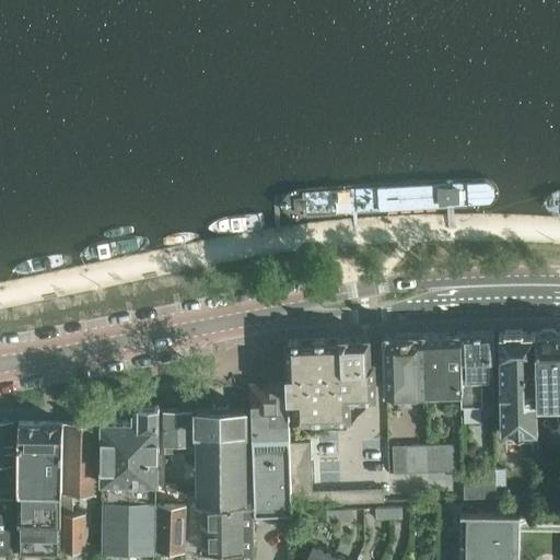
[(559,174),(545,173),(510,172),(509,216),(559,218),(559,174)]
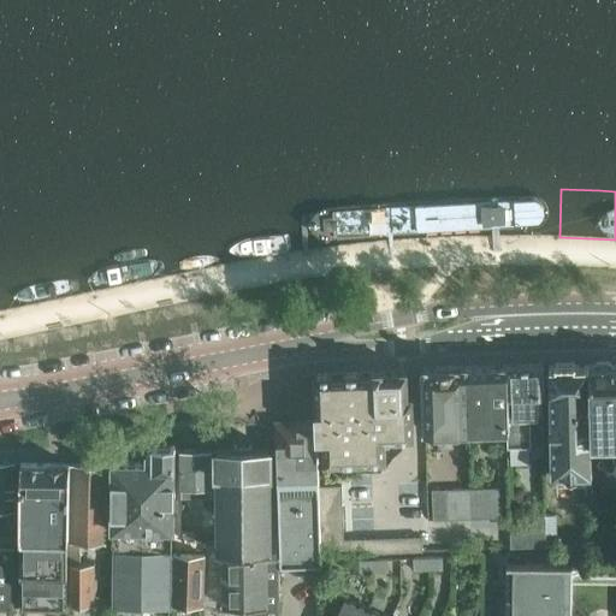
[(540,201),(325,213),(318,215),(314,219),(312,224),(312,229),(313,234),(317,236),(320,241),(327,241),(499,230),(542,227),(548,223),(550,213),(546,206),(540,201)]
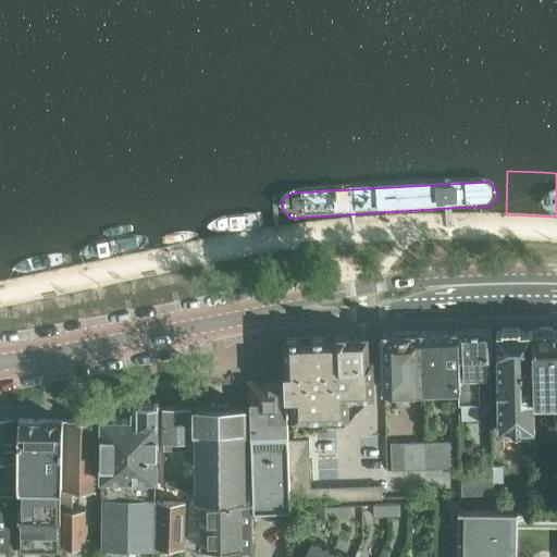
[(126,211),(0,237),(0,282),(135,254),(126,211)]
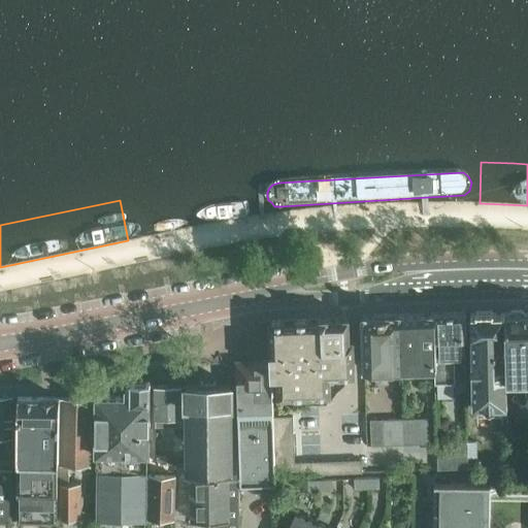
[(508,314),(505,314),(506,384),(527,383),(527,387),(527,386),(527,312),(525,314),(522,310),(512,310),(508,314)]
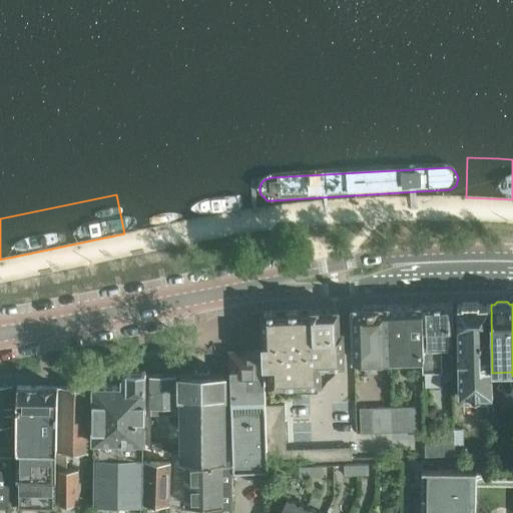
[(492,373),(491,305),(479,305),(479,303),(463,303),(463,305),(458,305),(459,352),(459,394),(459,395),(459,398),(463,397),(463,395),(493,394),(492,373)]
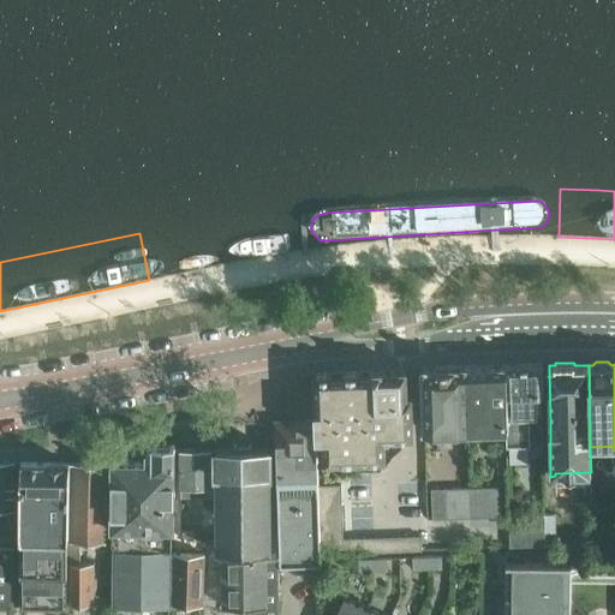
[(543,364),(507,365),(508,429),(508,446),(530,445),(530,416),(542,416),(542,393),(543,393),(543,364)]
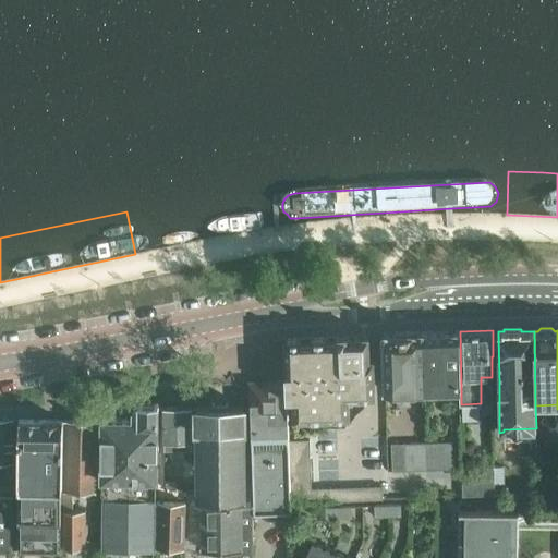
[(424,390),(461,389),(460,331),(422,332),(424,390)]
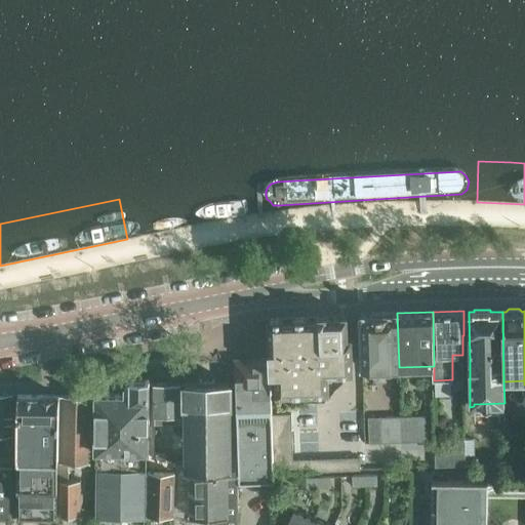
[(361,368),(399,367),(397,313),(360,315),(361,368)]
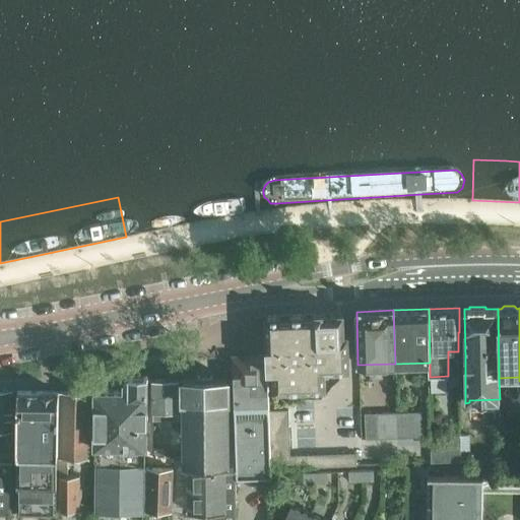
[(267,355),(267,369),(273,369),(274,390),(325,388),(324,370),(348,369),(347,334),(343,335),(342,313),(321,314),(321,313),(314,313),(314,314),(265,316),(267,355)]
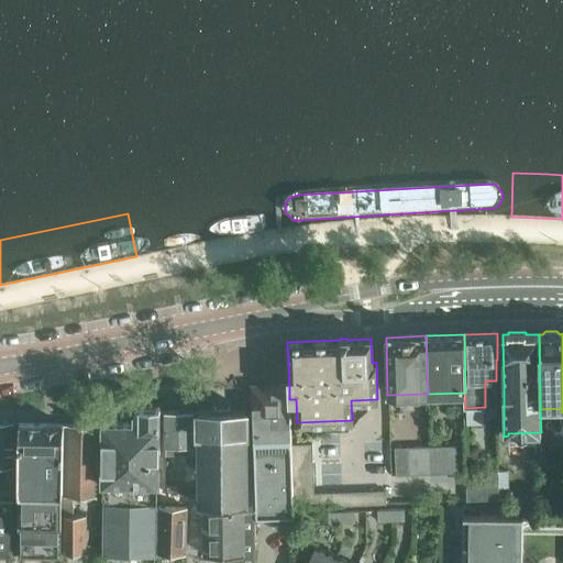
[(289,385),(271,385),(262,395),(262,396),(253,396),(253,395),(252,395),(256,518),(293,517),(289,399),(289,385)]
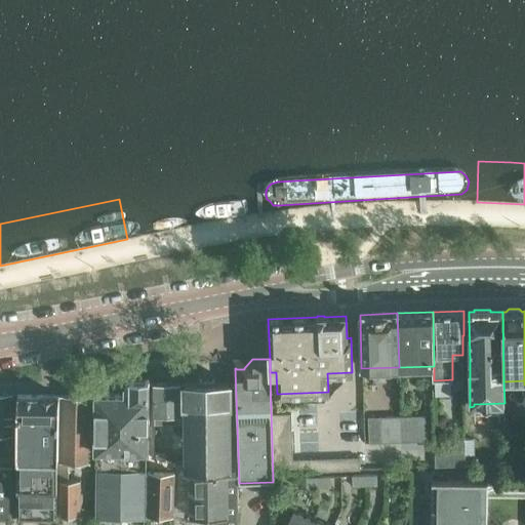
[(96,395),(95,396),(96,517),(146,518),(147,450),(149,450),(150,379),(131,379),(128,380),(127,381),(126,382),(125,385),(125,394),(97,394),(96,394),(96,395)]
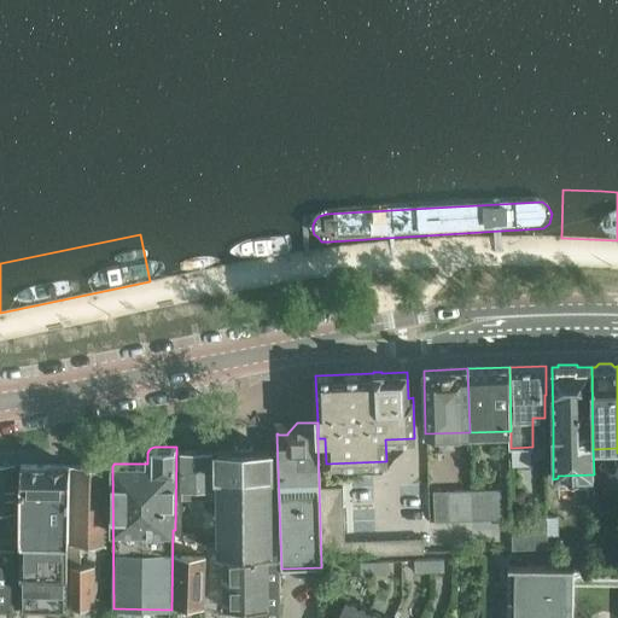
[(270,450),(217,452),(219,553),(223,553),(225,595),(217,595),(217,607),(225,607),(225,608),(251,608),(251,617),(279,617),(279,566),(267,567),(267,553),(272,553),(270,450)]
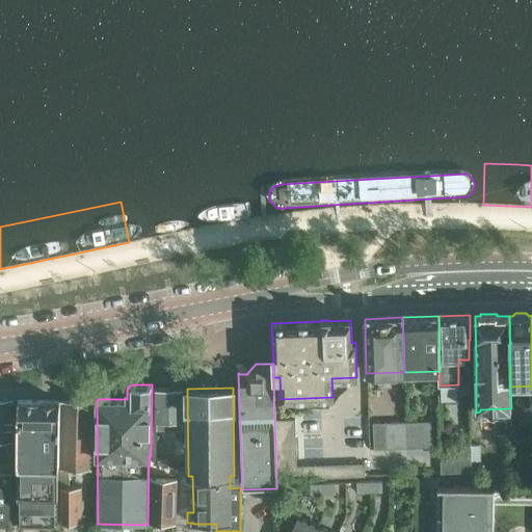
[(156,389),(157,419),(183,419),(182,389),(156,389)]
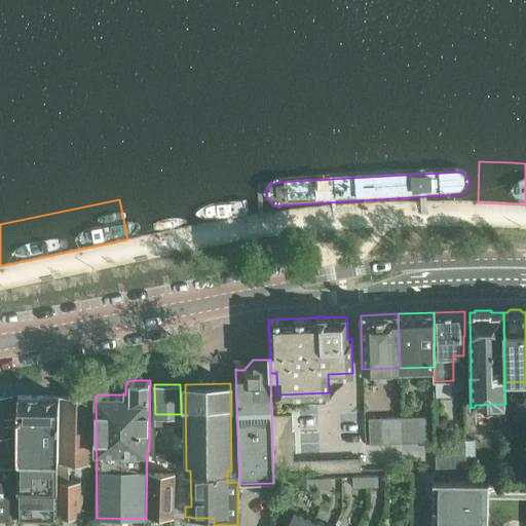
[(0,393),(0,435),(12,436),(12,395),(0,393)]
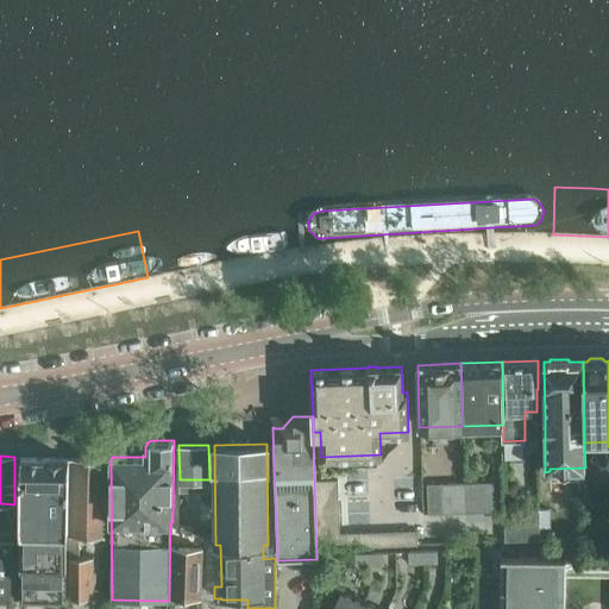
[(20,602),(67,602),(69,459),(64,459),(64,457),(48,457),(48,458),(20,458),(20,602)]
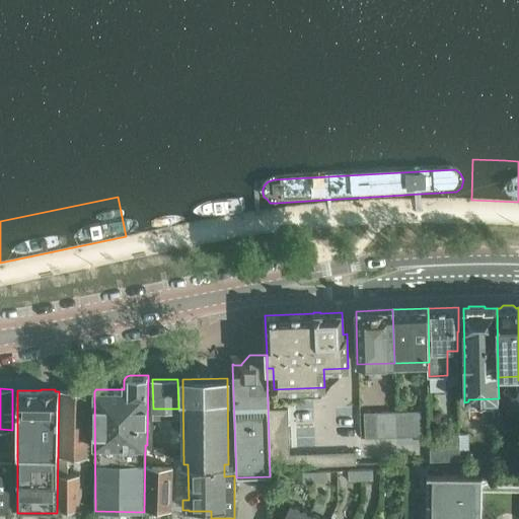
[(89,391),(59,391),(58,474),(66,474),(65,456),(91,455),(89,391)]
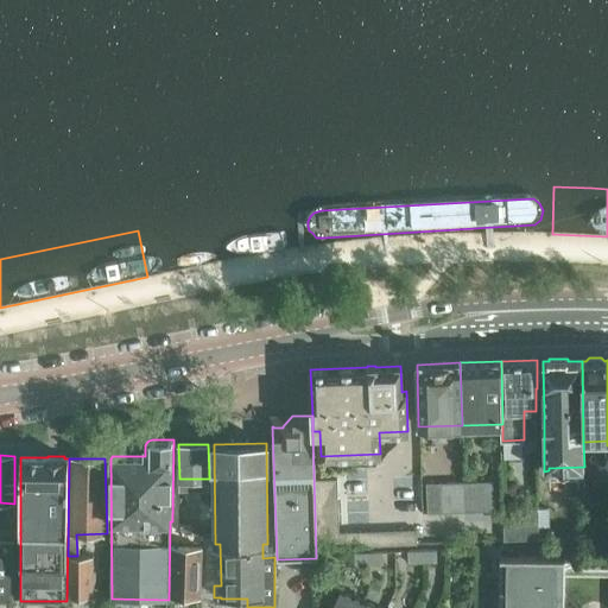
[(337,479),(315,480),(317,548),(417,544),(417,530),(340,532),(337,479)]
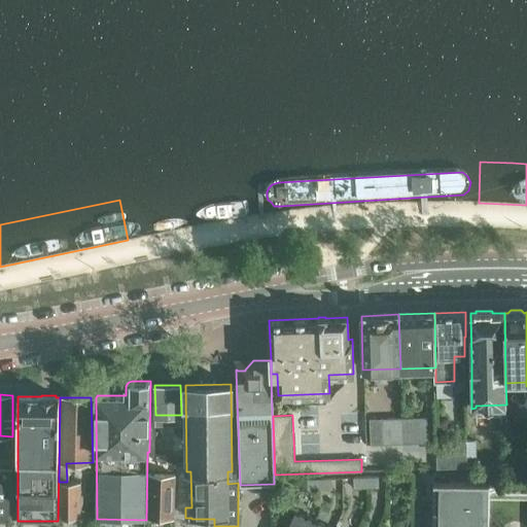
[(428,443),(427,417),(401,418),(402,444),(428,443)]
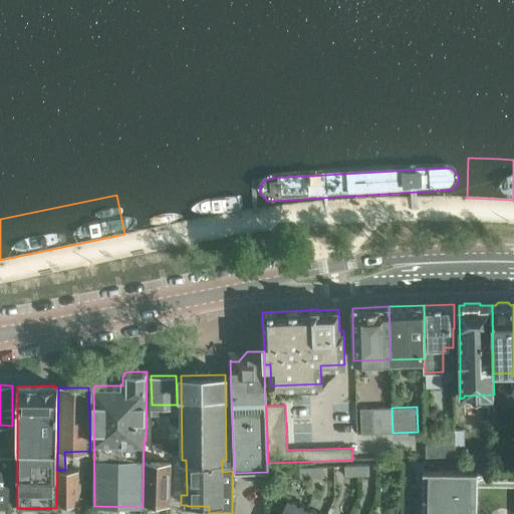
[(393,433),(392,408),(360,409),(361,434),(393,433)]
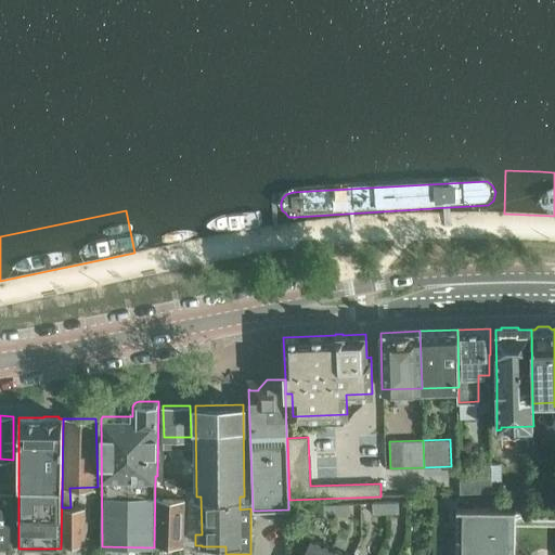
[(460,477),(460,493),(492,492),(491,481),(491,464),(479,464),(479,476),(460,477)]
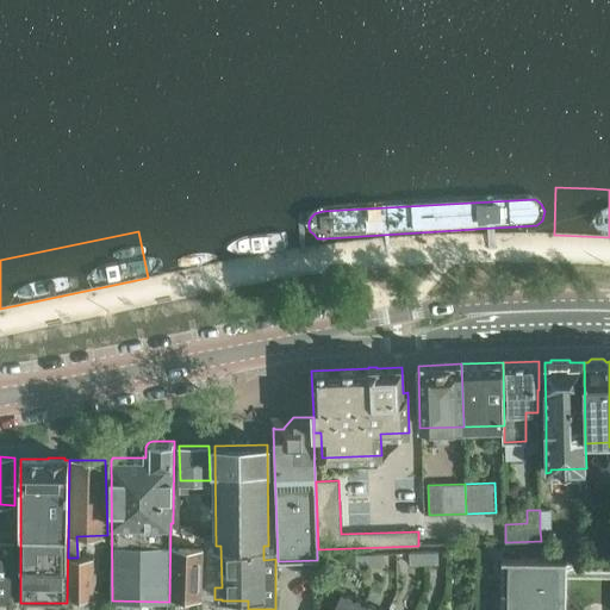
[(546,510),(540,510),(540,529),(547,529),(551,529),(551,510),(546,510)]
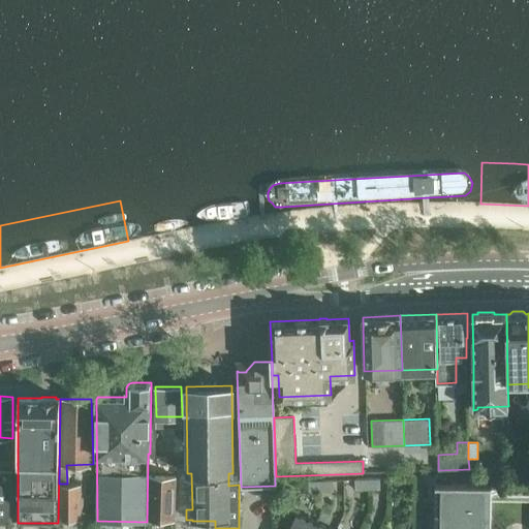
[(0,523),(11,523),(12,470),(0,469),(0,523)]
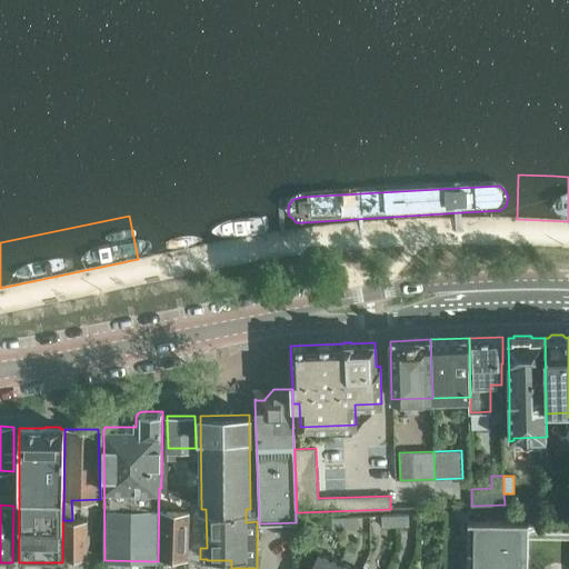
[(159,558),(187,559),(189,512),(161,511),(159,558)]
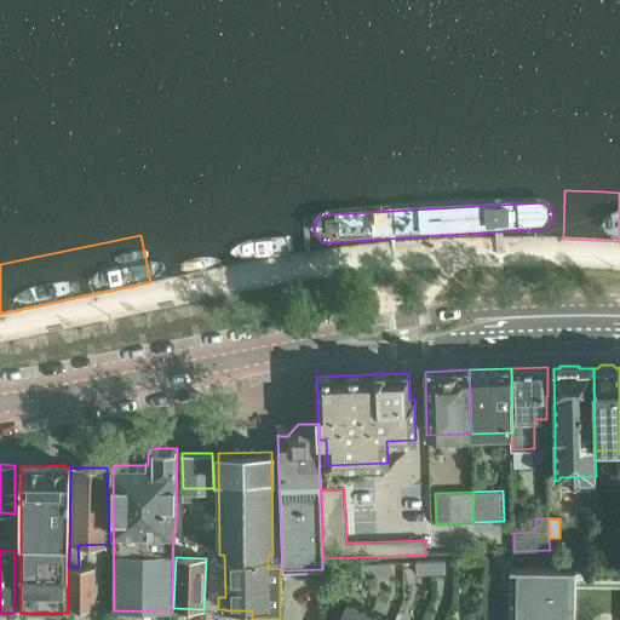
[(431,574),(430,561),(415,562),(417,574),(431,574)]
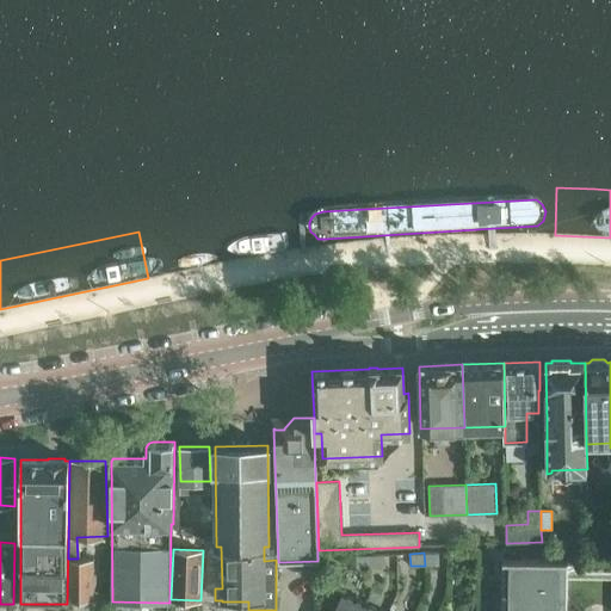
[(438,553),(424,553),(425,566),(439,565),(438,553)]
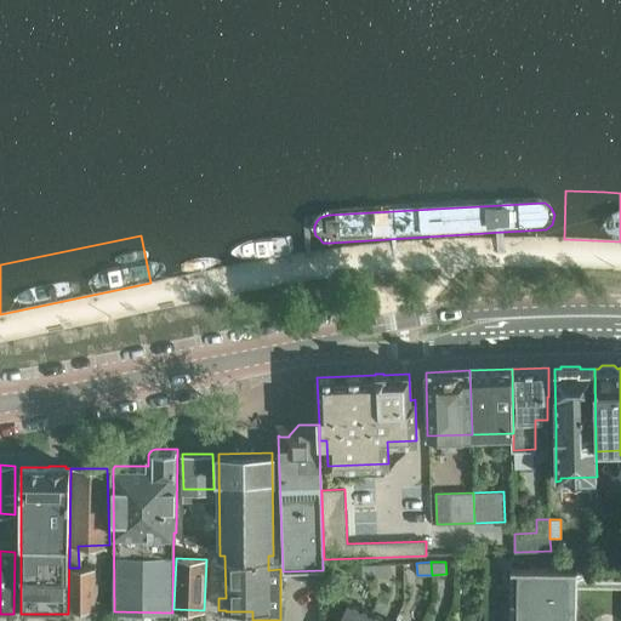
[(377,576),(376,564),(362,564),(363,577),(377,576)]
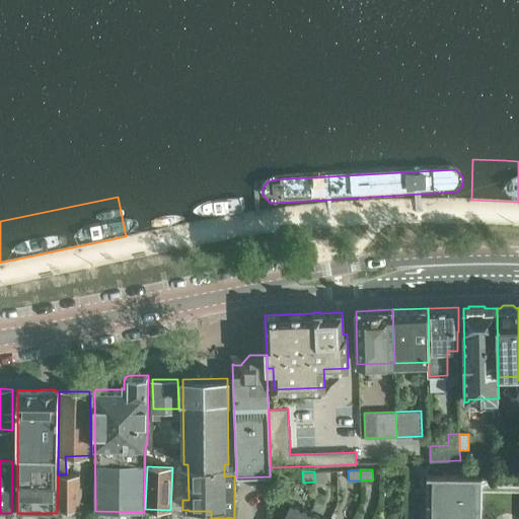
[(326,471),(314,471),(315,482),(327,482),(326,471)]
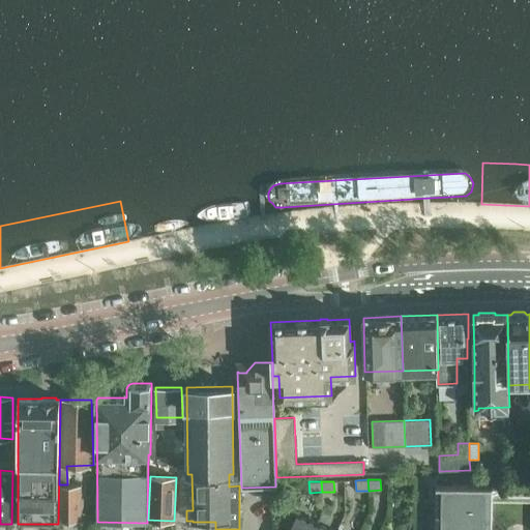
[(59,484),(58,520),(59,520),(80,520),(81,484),(67,484),(59,484)]
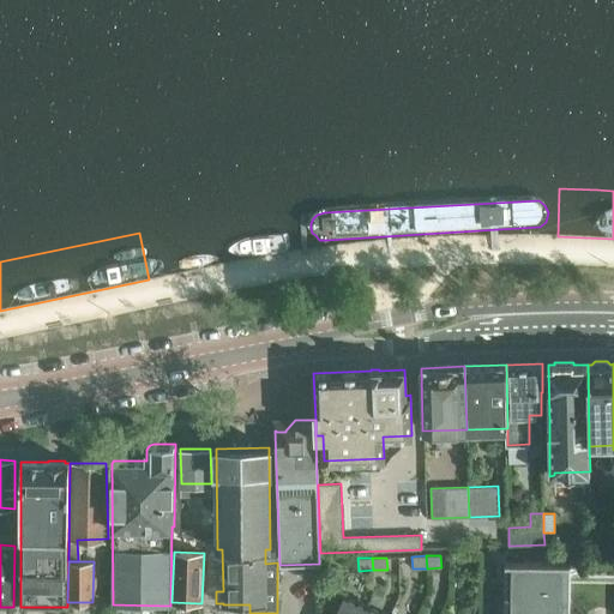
[(563,613),(564,561),(505,561),(505,564),(512,564),(511,613),(563,613)]
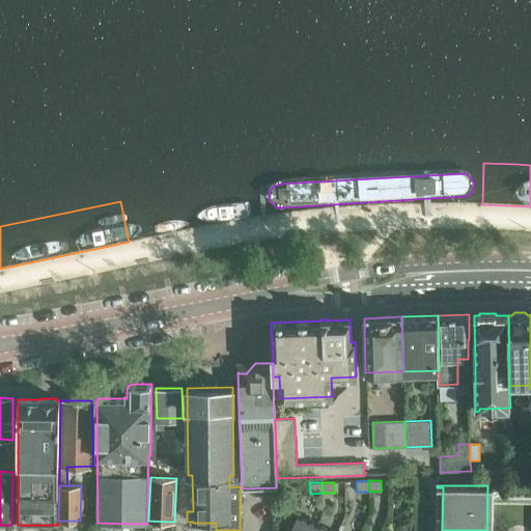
[(314,530),(317,525),(298,515),(289,530),(314,530)]
